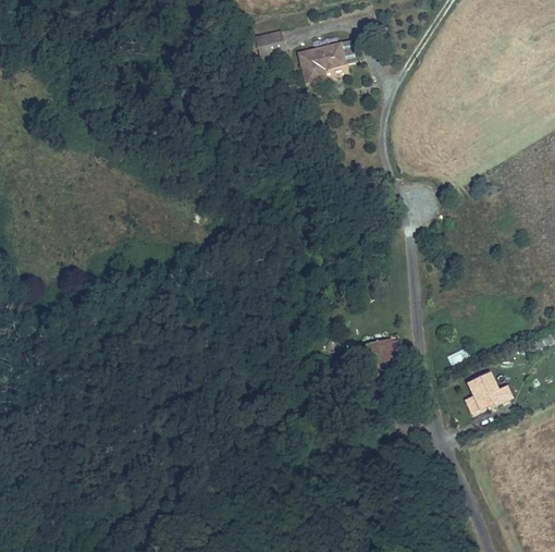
[(251,36),(253,39),(279,32),(278,28),(251,36)]
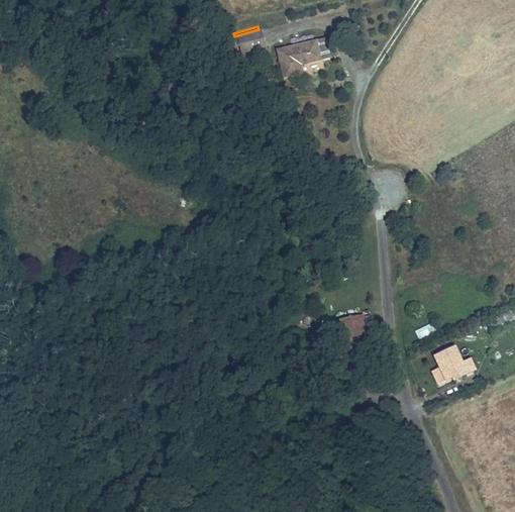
[(259,29),(234,36),(238,50),(263,43),(259,29)]
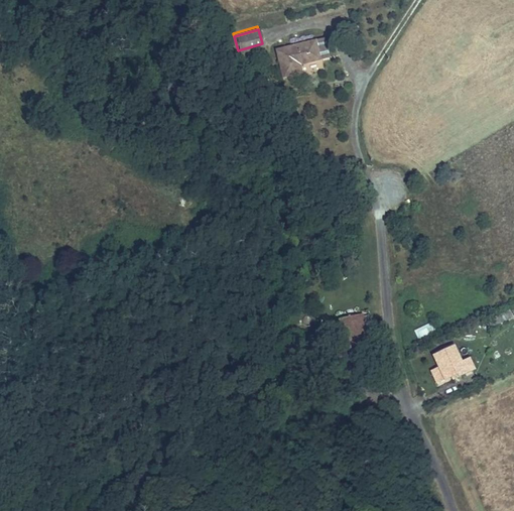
[(312,35),(276,46),(284,73),(298,68),(297,61),(318,54),(312,35)]
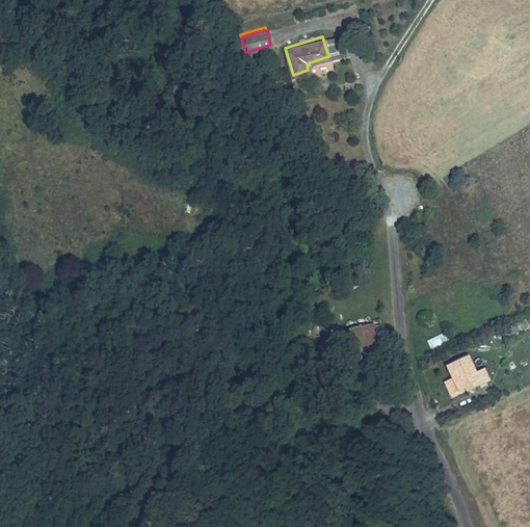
[(529,320),(526,314),(508,323),(512,332),(529,321),(529,320)]
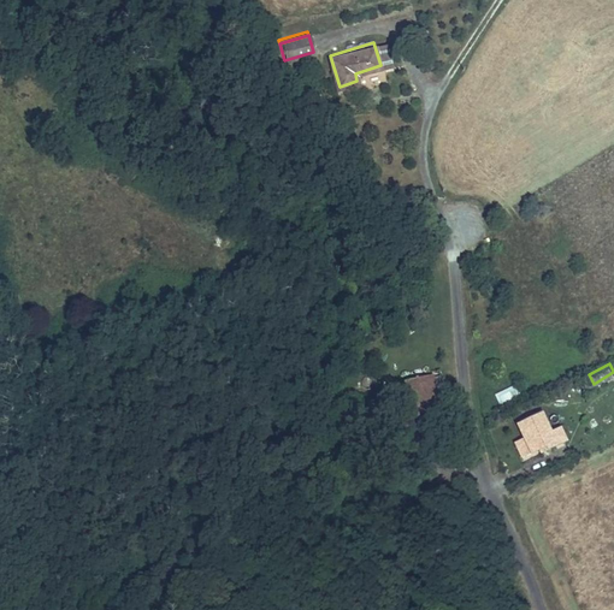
[(423,367),(397,372),(407,415),(432,408),(423,367)]
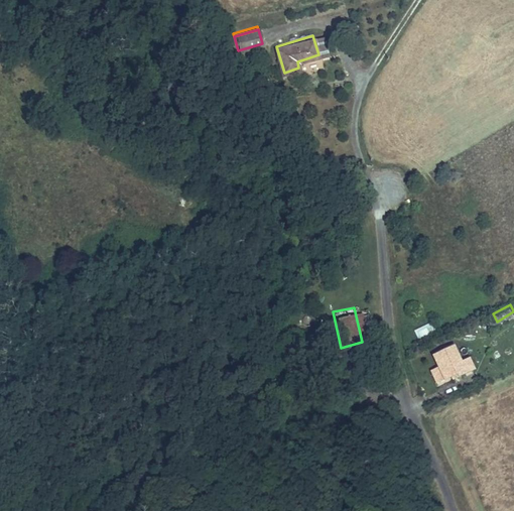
[(416,337),(437,328),(432,315),(411,326),(416,337)]
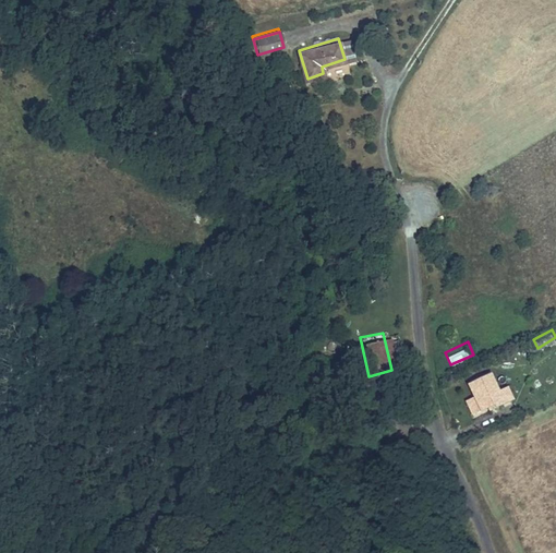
[(474,396),(466,400),(472,415),(495,403),(497,406),(516,397),(510,384),(498,389),(490,372),(468,383),(474,396)]
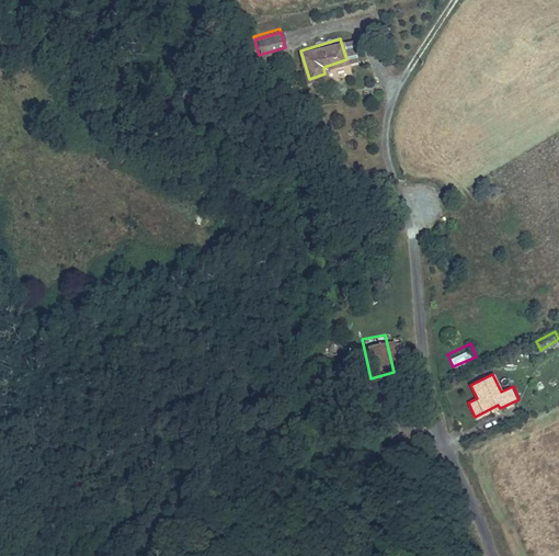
All buildings are outlined.
